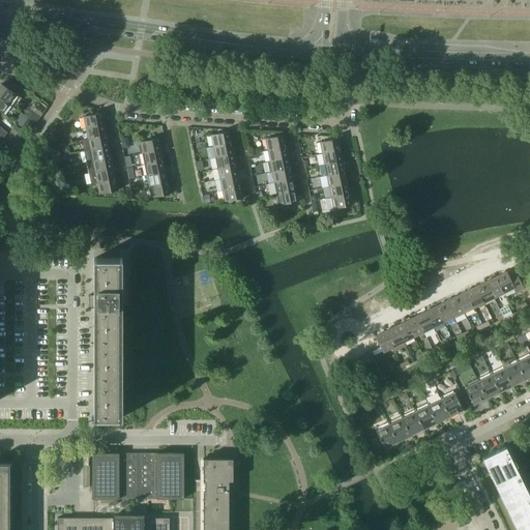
[(1,84),(0,85),(0,96),(9,104),(16,94),(1,84)]
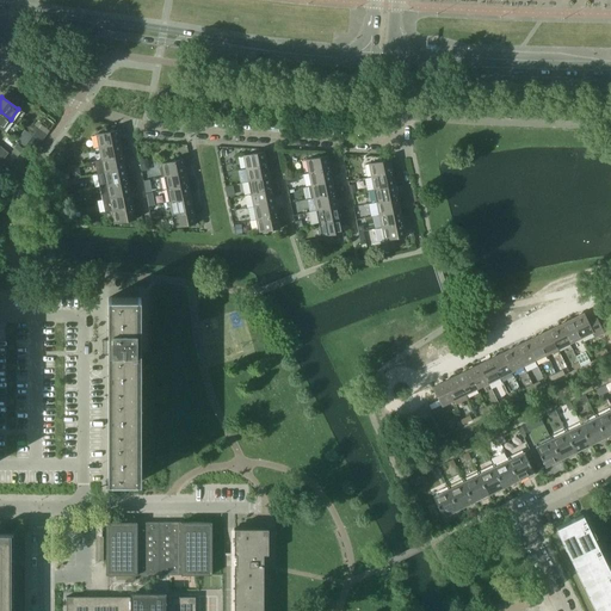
[(0,128),(2,130),(11,119),(0,111),(0,128)]
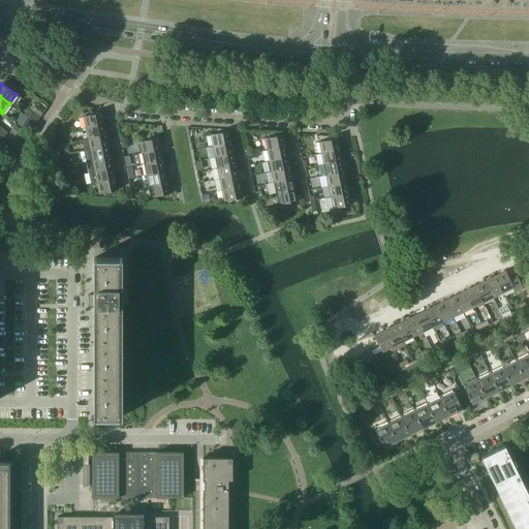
[(107,112),(83,117),(86,128),(103,124),(102,116),(104,116),(104,118),(109,118),(107,112)]
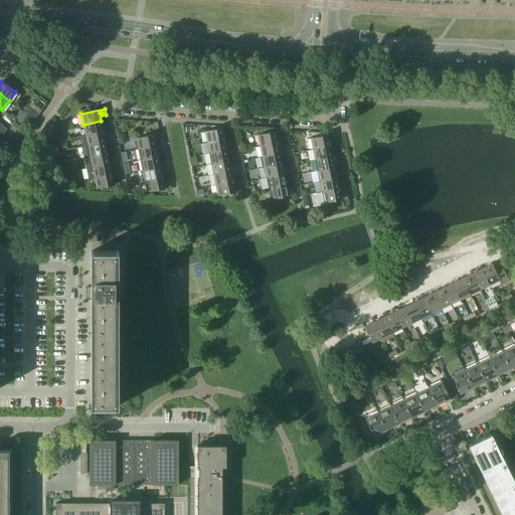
[(101,121),(83,125),(86,135),(109,131),(108,125),(105,126),(105,129),(103,129),(101,121)]
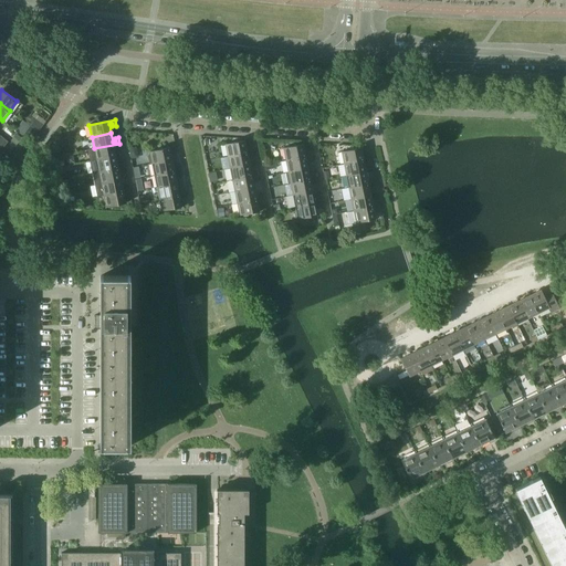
[(244,140),(226,144),(228,157),(253,152),(252,146),(249,146),(249,149),(247,149),(244,140)]
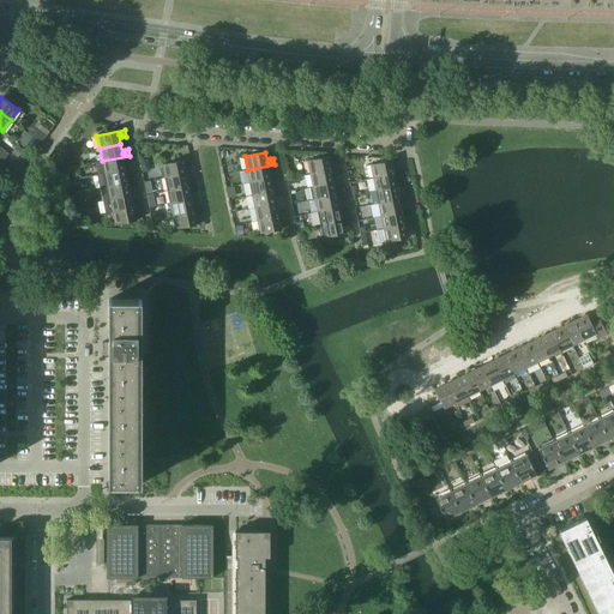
[(125,169),(124,163),(124,160),(126,160),(127,163),(131,162),(130,156),(102,161),(95,163),(97,175),(125,169)]
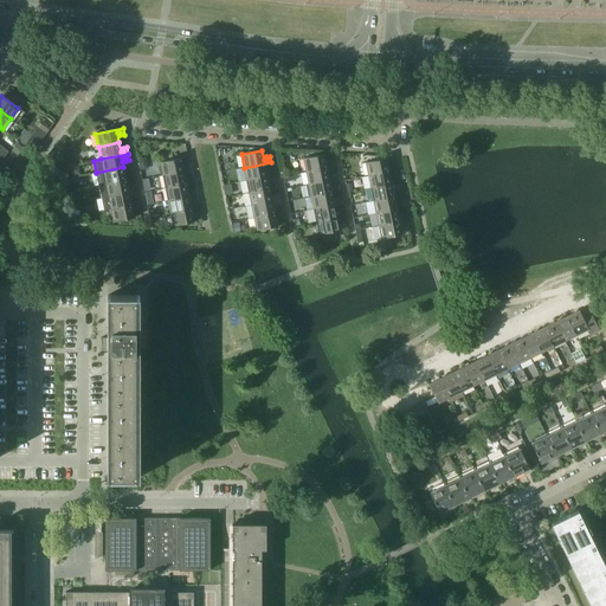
[(324,154),(303,159),(305,172),(334,166),(333,160),(328,161),(329,163),(326,165),(324,154)]
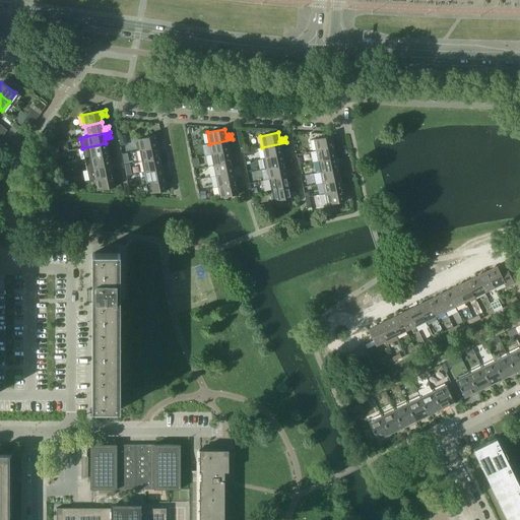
[(161,134),(137,139),(139,150),(157,147),(155,139),(158,138),(158,141),(163,140),(161,134)]
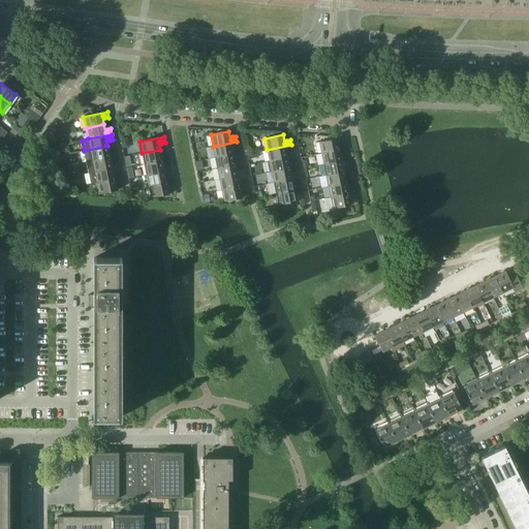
[(137,149),(135,137),(122,141),(125,152),(137,149)]
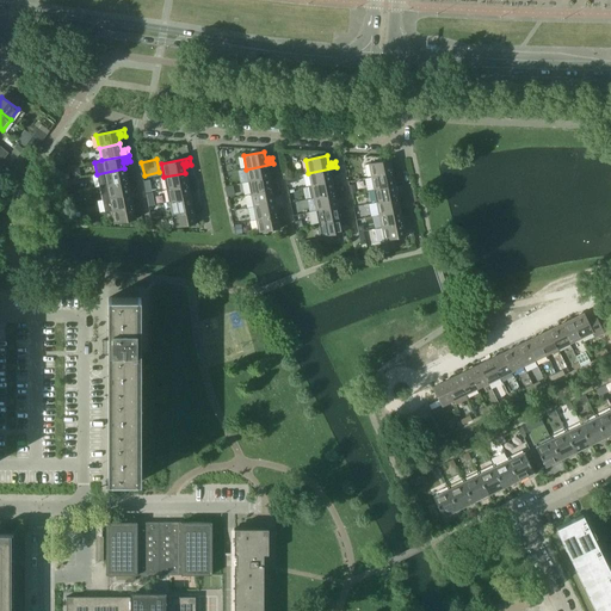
[(389,160),(369,164),(371,177),(399,172),(397,165),(394,166),(394,170),(392,170),(389,160)]
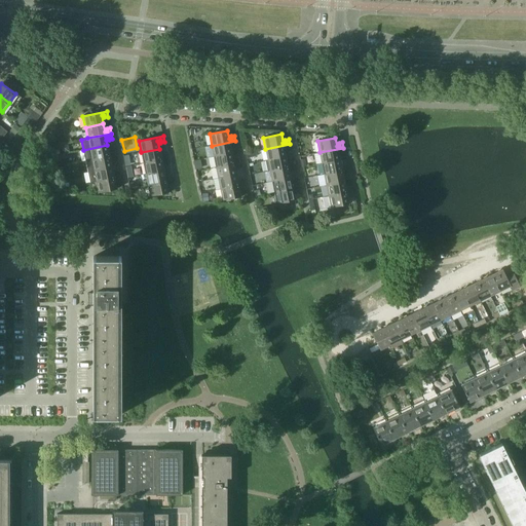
[(235,141),(212,146),(214,156),(231,153),(230,145),(232,144),(233,147),(236,146),(235,141)]
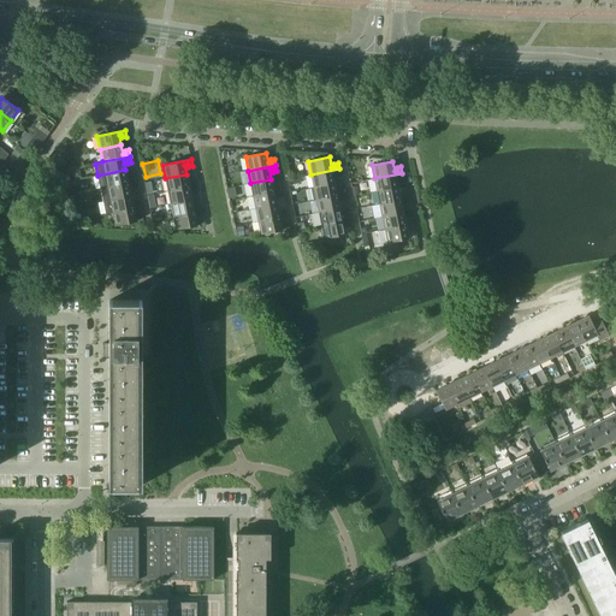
[(339,169),(311,175),(314,187),(335,183),(332,173),(336,173),(336,176),(341,175),(339,169)]
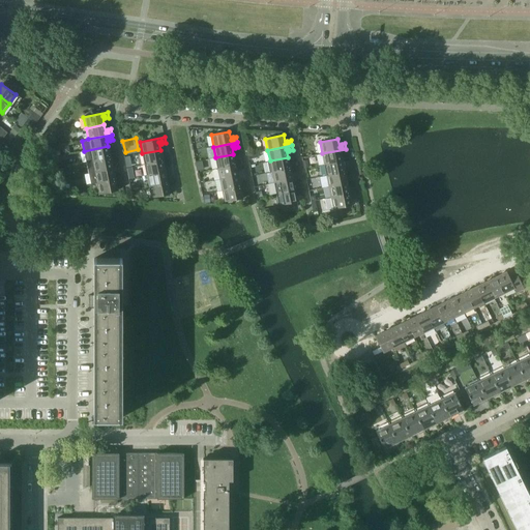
[(110,154),(110,152),(108,146),(84,151),(86,163),(117,156),(115,150),(112,151),(112,154),(110,154)]
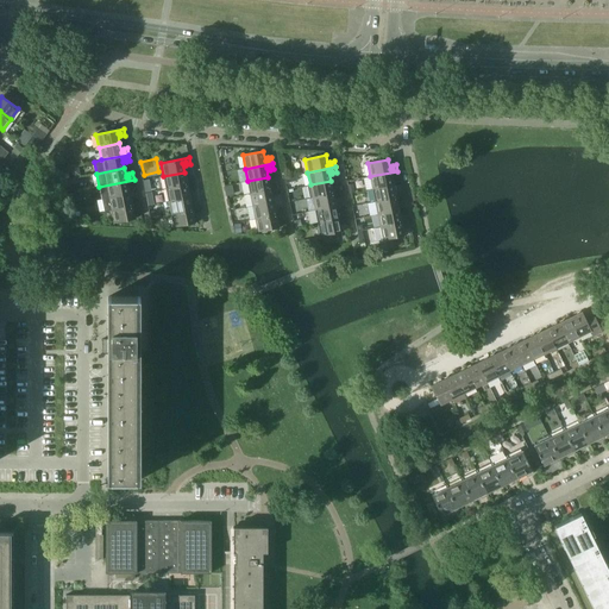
[(397,171),(370,176),(372,189),(394,184),(391,175),(394,175),(395,179),(399,177),(397,171)]
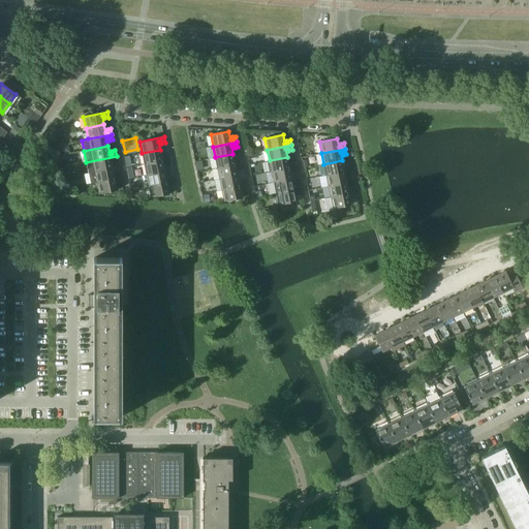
[(160,150),(142,153),(145,164),(168,159),(167,154),(163,154),(164,157),(162,157),(160,150)]
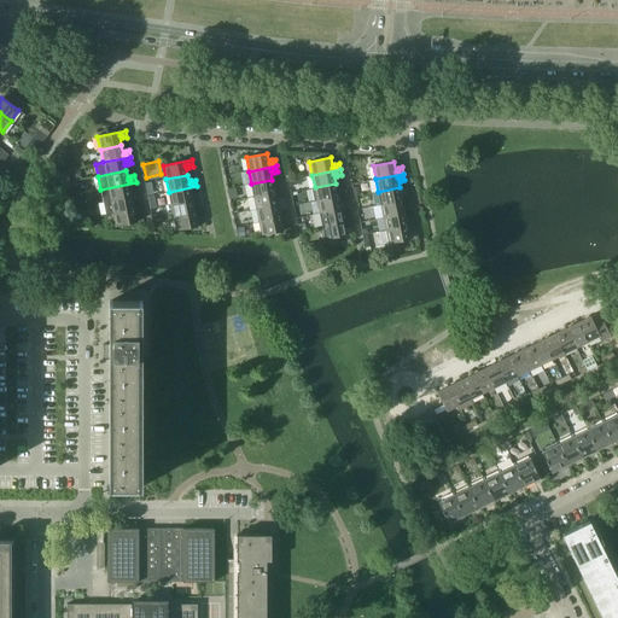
[(272,180),(251,184),(254,197),(283,191),(280,185),(277,185),(277,188),(274,188),(272,180)]
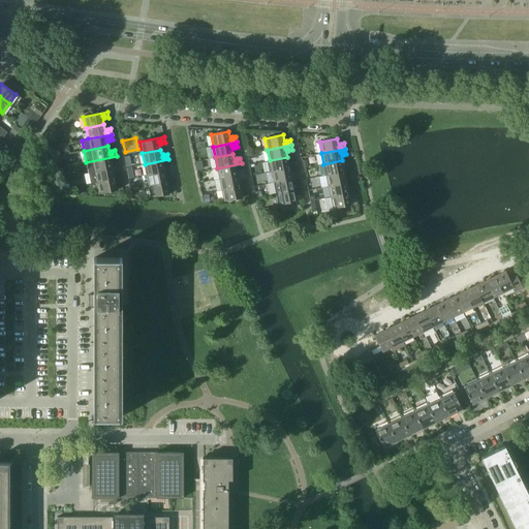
[(113,168),(112,162),(111,160),(114,159),(114,162),(118,161),(117,156),(86,162),(88,173),(113,168)]
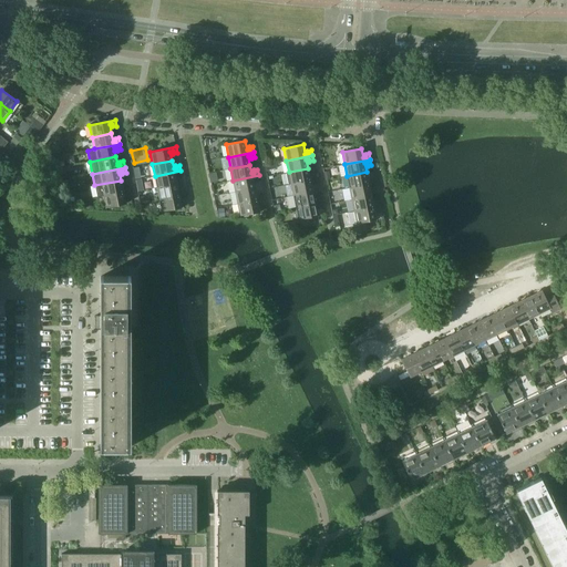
[(308,168),(289,172),(291,184),(317,178),(316,173),(311,174),(312,176),(310,177),(308,168)]
